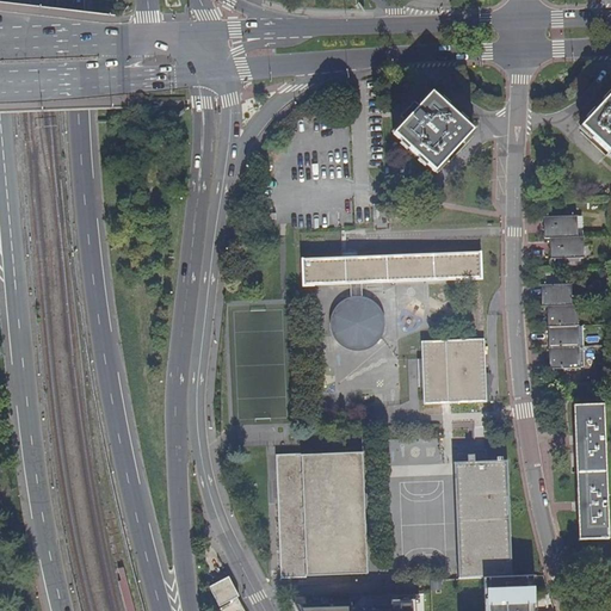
[(473,131),(432,93),(394,134),(434,172),(473,131)]
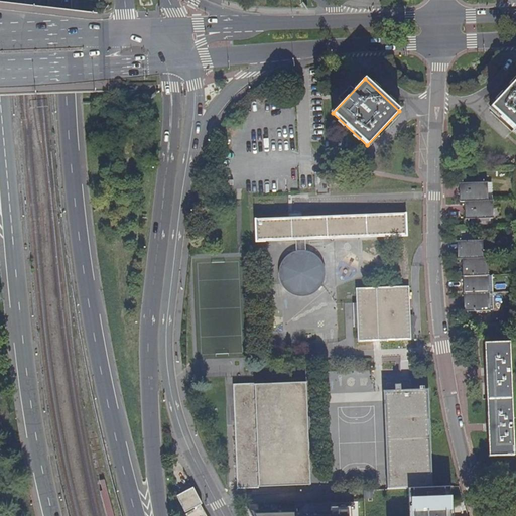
[(515,80),(491,107),(515,130),(515,80)]
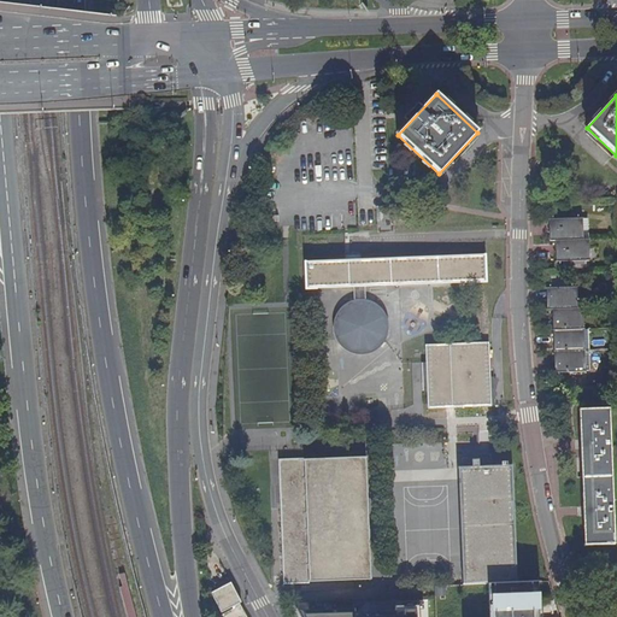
[(380,229),(389,229),(389,209),(380,209),(380,229)]
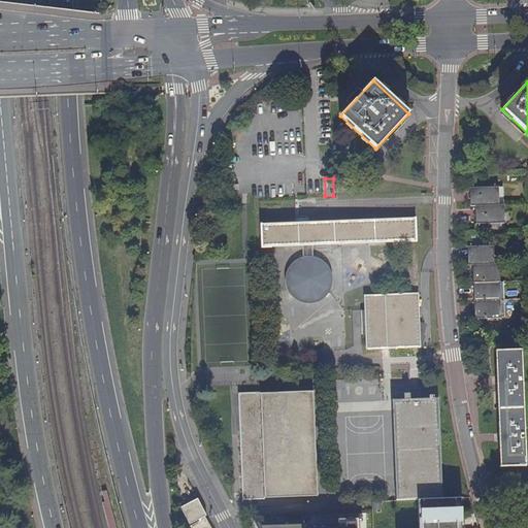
[(477,205),(494,205),(494,198),(495,198),(495,187),(472,187),(473,205),(477,205)]
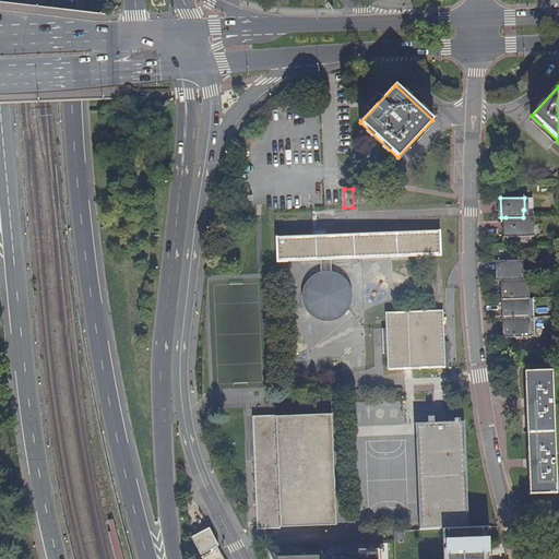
[(523,217),(506,217),(507,237),(531,237),(530,225),(528,225),(528,217),(523,217)]
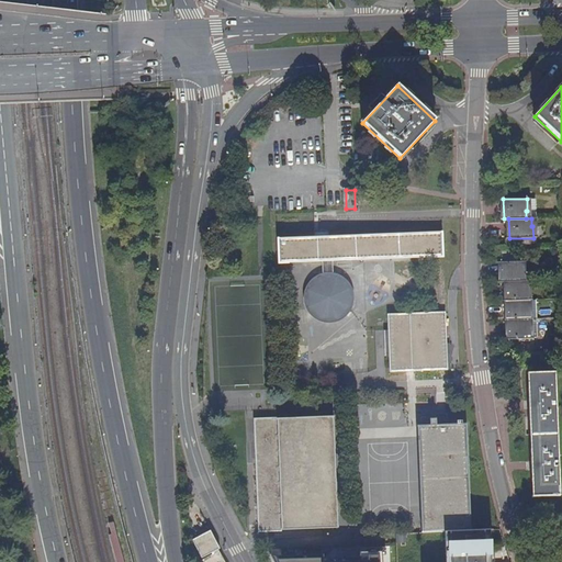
[(441,232),(278,238),(279,262),(323,261),(323,271),(319,272),(315,274),(313,277),(310,279),(306,283),(304,288),(302,292),(302,298),(302,302),(303,306),(304,310),(307,314),(311,317),(316,322),(319,323),(323,324),(328,324),(333,324),(337,323),(341,321),(346,318),(349,314),(352,310),(355,305),(355,301),(356,298),(355,292),(353,287),(350,282),(347,279),(344,276),(337,272),(333,271),(333,260),(444,256),(441,232)]
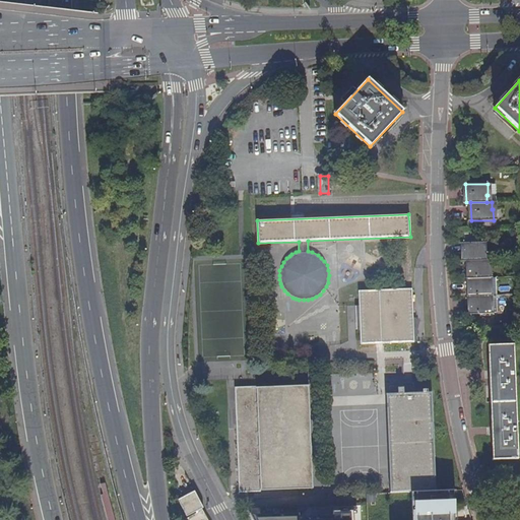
[(468,261),(486,260),(492,260),(492,259),(482,259),(481,253),(482,252),(482,242),(463,243),(464,261),(468,261)]
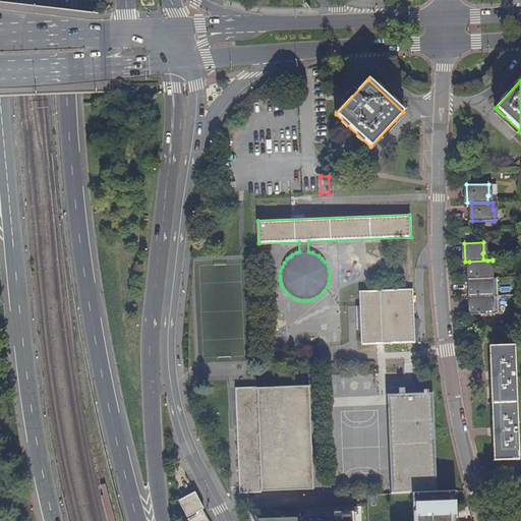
[(470,279),(488,279),(494,279),(494,277),(489,277),(489,268),(487,268),(487,261),(469,262),(470,279)]
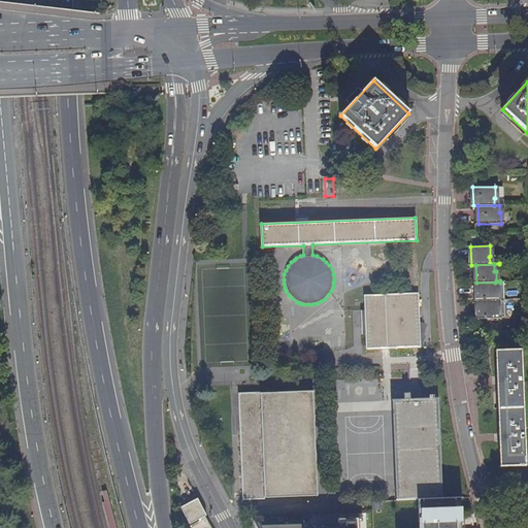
[(476,301),(495,300),(500,300),(500,299),(497,299),(497,289),(495,289),(495,283),(476,283),(476,301)]
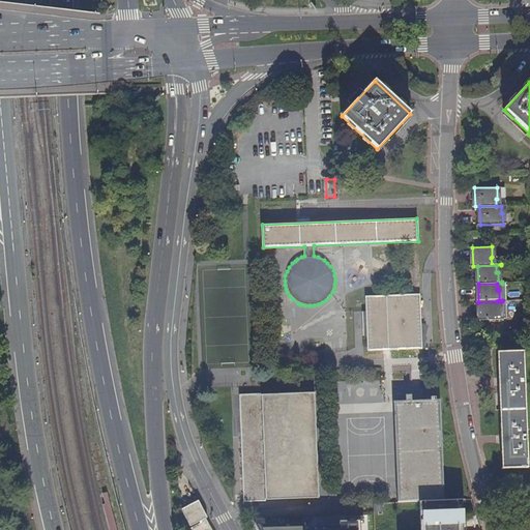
[(420,295),(366,297),(369,350),(422,349),(420,295)]
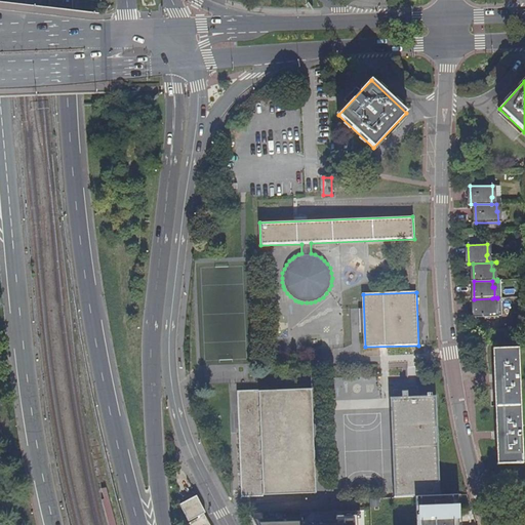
[(492,298),(474,299),(475,317),(494,317),(494,306),(492,306),(492,298)]
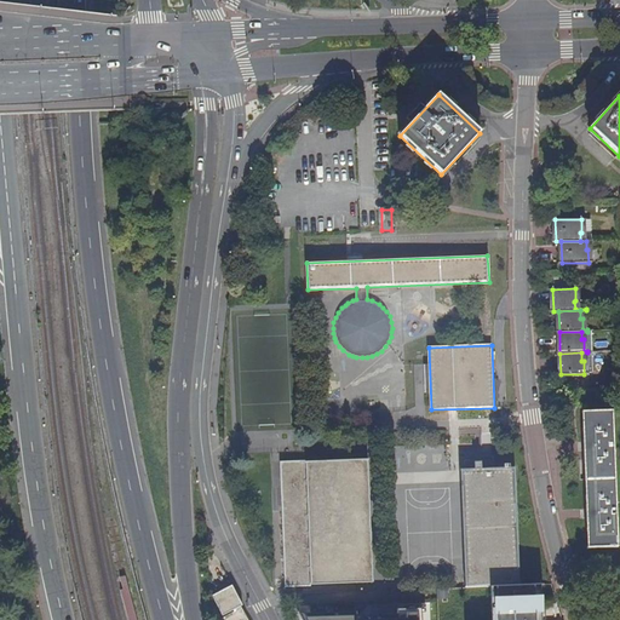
[(613,413),(579,414),(579,417),(581,417),(583,445),(586,516),(587,549),(586,549),(586,550),(616,549),(616,547),(615,547),(612,415),(613,415),(613,413)]
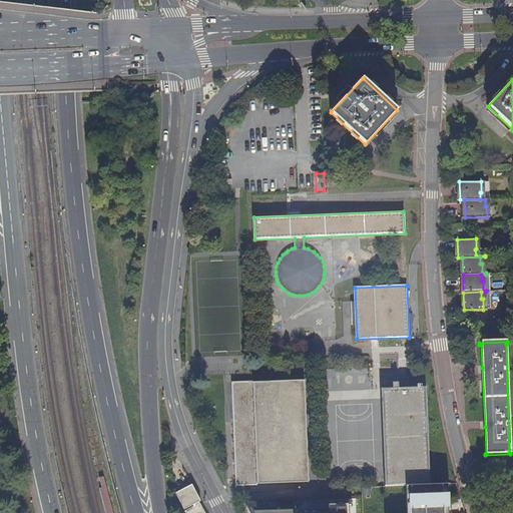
[(402,487),(428,486),(425,389),(425,388),(421,388),(420,386),(416,386),(416,389),(408,389),(407,378),(380,379),(381,391),(385,488),(402,487)]
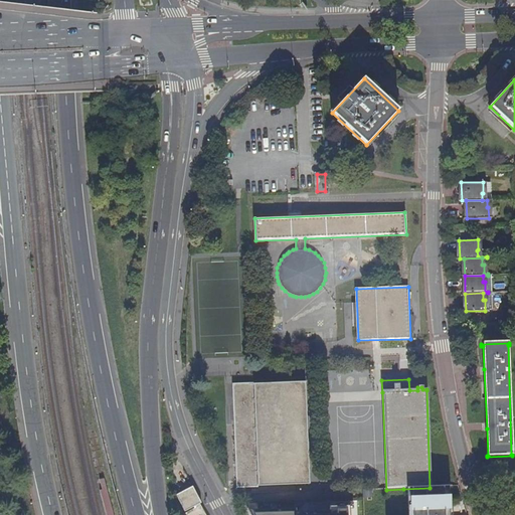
[(233,383),(234,413),(231,415),(234,488),(259,486),(259,488),(309,486),(306,381),(253,383),(253,382),(233,383)]
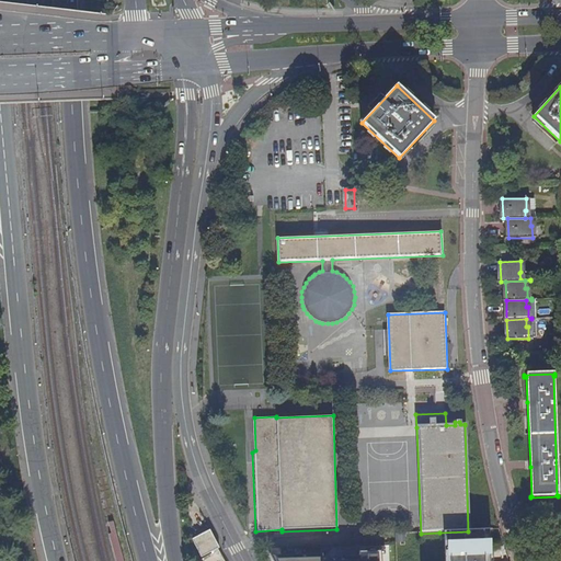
[(209,530),(220,548),(210,529),(209,530)]
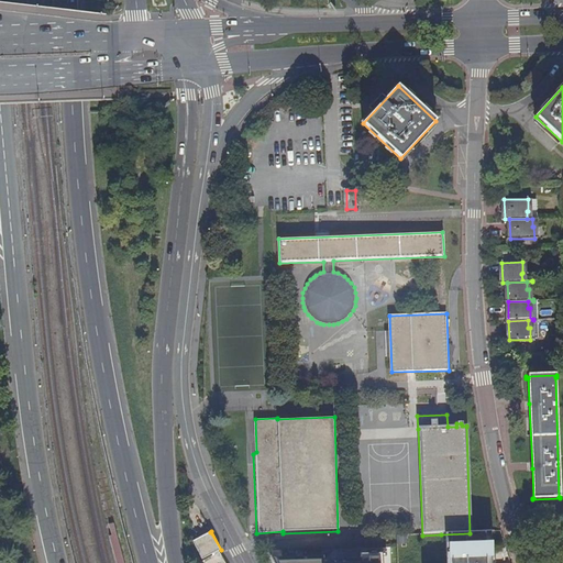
[(202,559),(221,550),(210,532),(192,541),(202,559)]
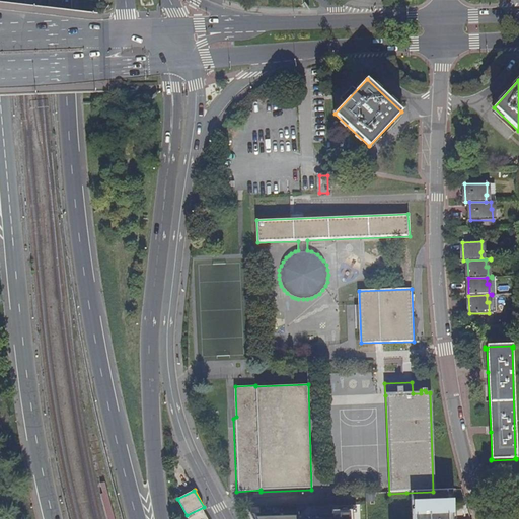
[(452,518),(452,496),(411,497),(411,518),(452,518)]
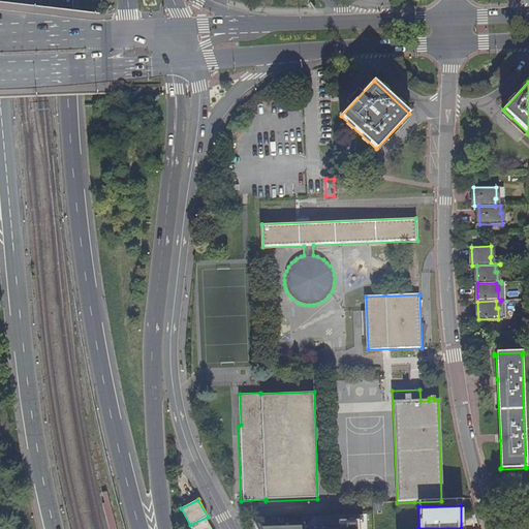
[(362,528),(362,520),(341,521),(341,525),(305,526),(305,523),(257,524),(259,528),(362,528)]
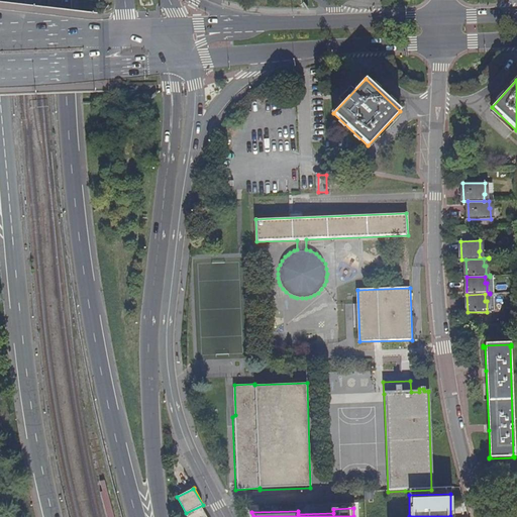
All buildings are outlined.
